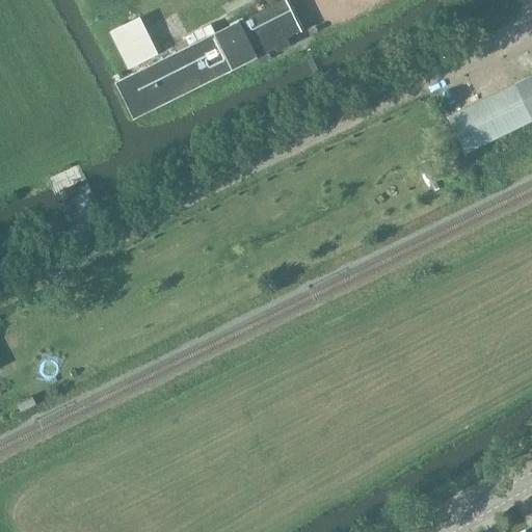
[(288,0),(285,0),(243,23),(259,57),(276,50),(277,53),(291,47),(287,38),(304,30),(288,0)]
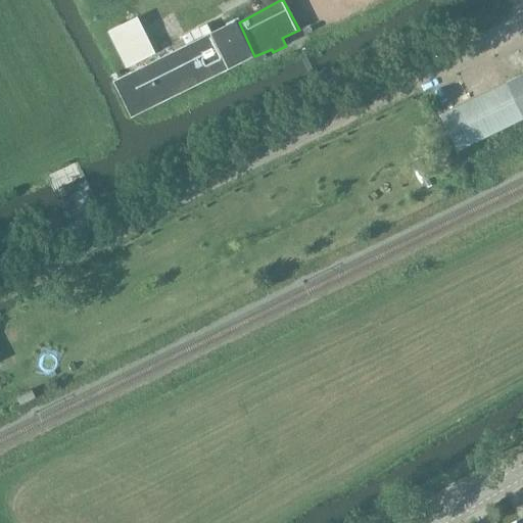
[(138,19),(108,34),(127,70),(156,55),(138,19)]
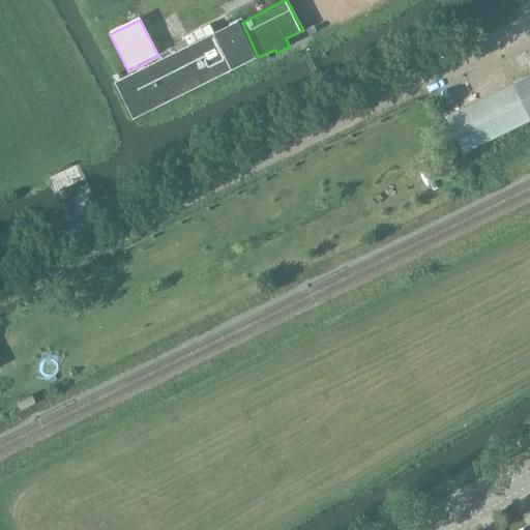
[(217,32),(234,67),(231,70),(259,58),(258,57),(242,23),(217,32)]
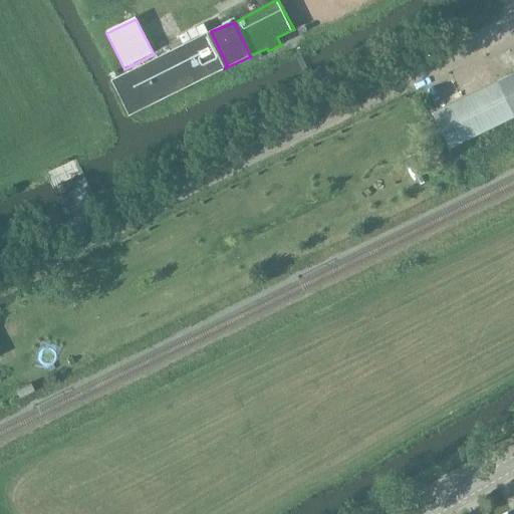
[(227,65),(211,31),(113,80),(132,114),(227,65)]
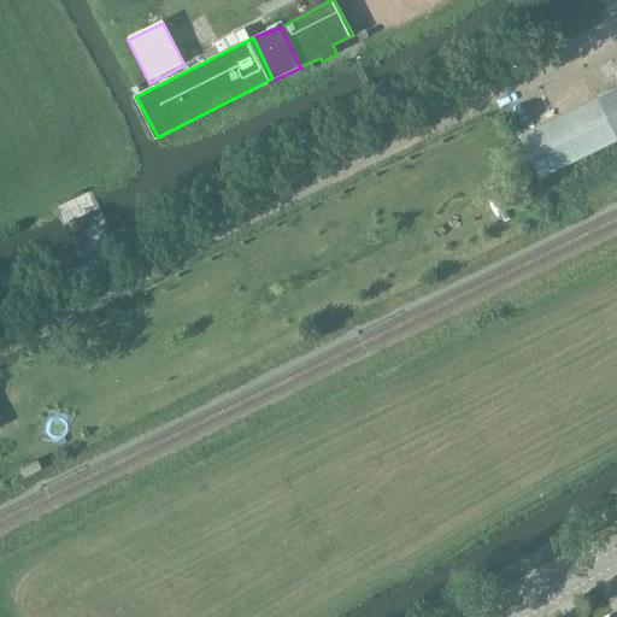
[(616,94),(600,103),(616,135),(616,94)]
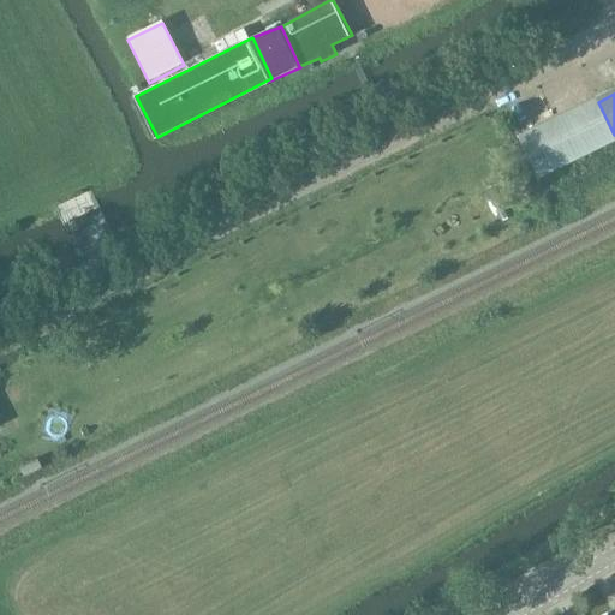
[(614,135),(598,102),(597,99),(519,137),(539,178),(614,141),(614,135)]
